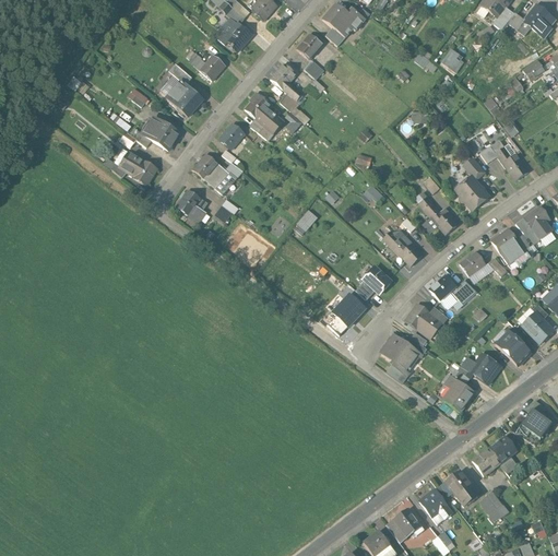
[(260,0),(252,10),(264,20),(277,4),(272,0),(260,0)]
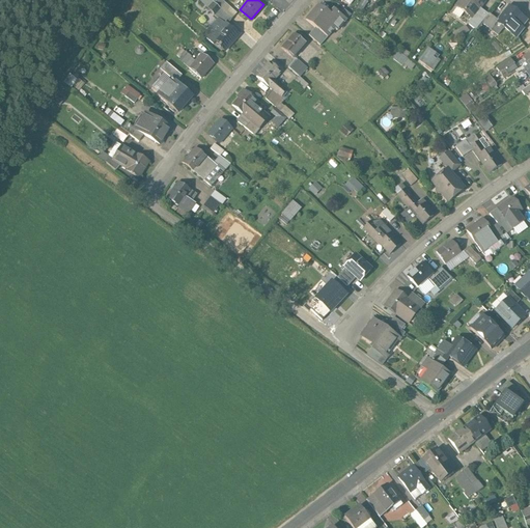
[(362,10),(367,0),(358,0),(355,6),(362,10)]
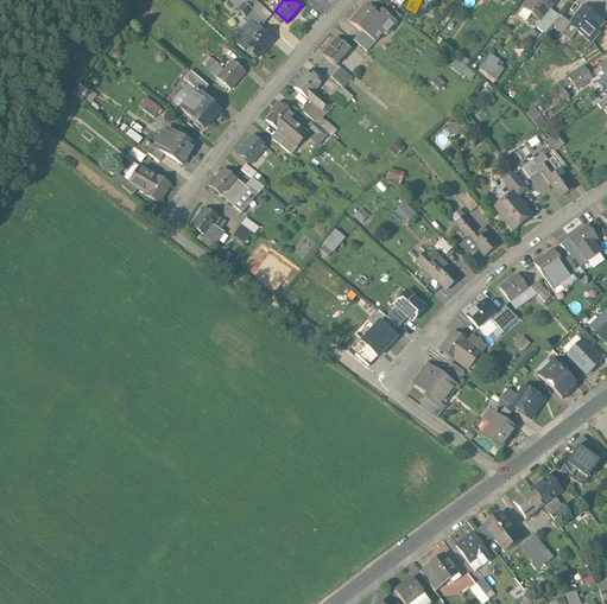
[(526,0),(523,5),(543,19),(556,0),(526,0)]
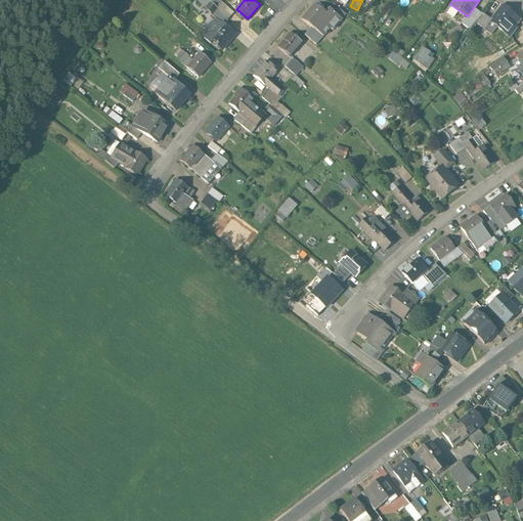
[(335,1),(332,5),(344,15),(347,11),(335,1)]
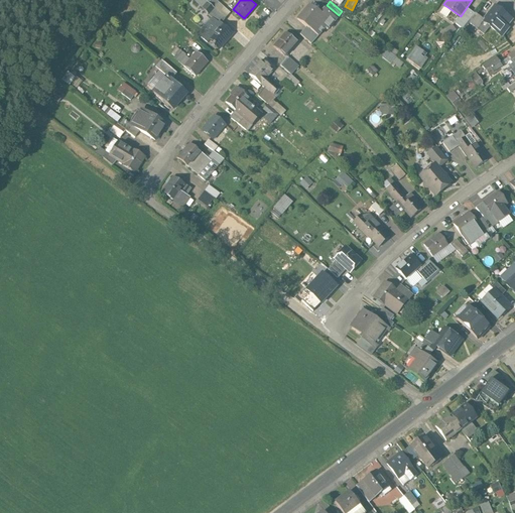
[(310,2),(298,16),(307,24),(318,33),(328,24),(317,16),(322,11),(310,2)]
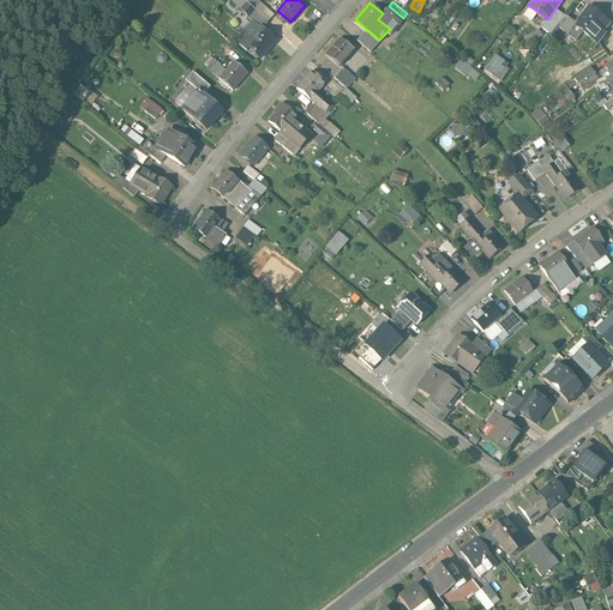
[(590,5),(576,23),(566,34),(575,41),(582,31),(596,42),(604,32),(596,26),(605,17),(590,5)]
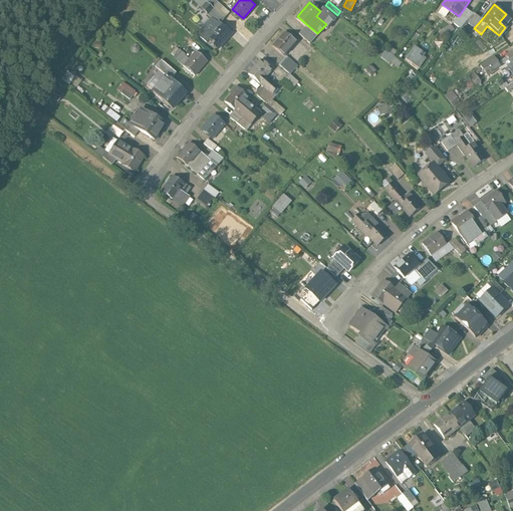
[(325,5),(320,11),(316,16),(326,24),(329,26),(338,15),(337,15),(325,5)]
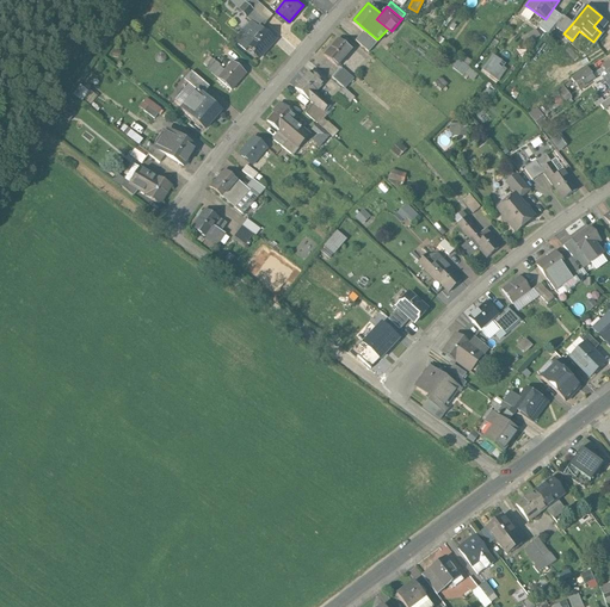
[(276,38),(253,19),(244,31),(252,38),(247,44),(260,55),(276,38)]
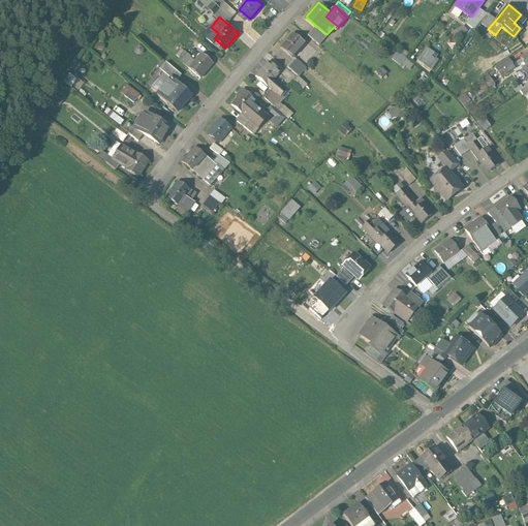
[(463,23),(452,29),(455,35),(467,29),(463,23)]
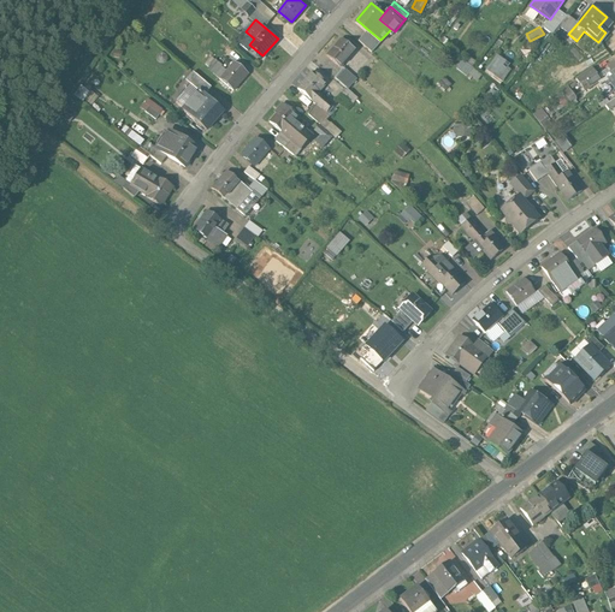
[(380,40),(367,29),(359,39),(372,49),(380,40)]
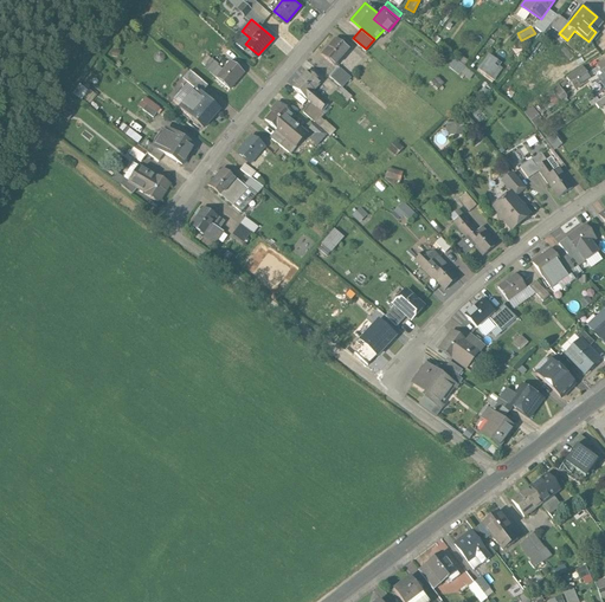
[(349,47),(336,36),(322,52),(335,64),(349,47)]
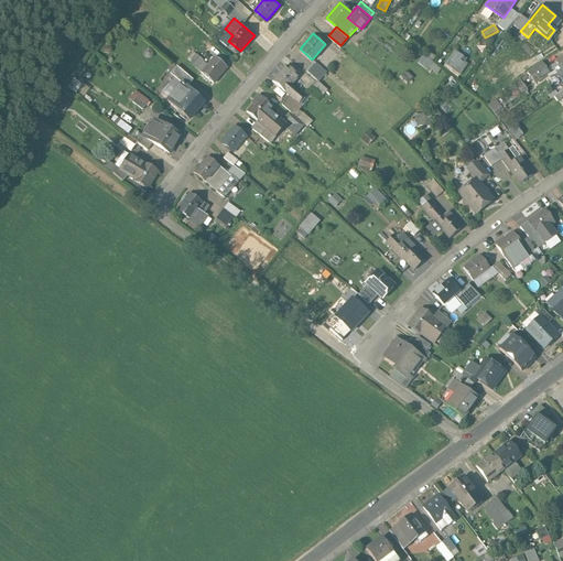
[(469,58),(452,45),(443,57),(462,71),(469,58)]
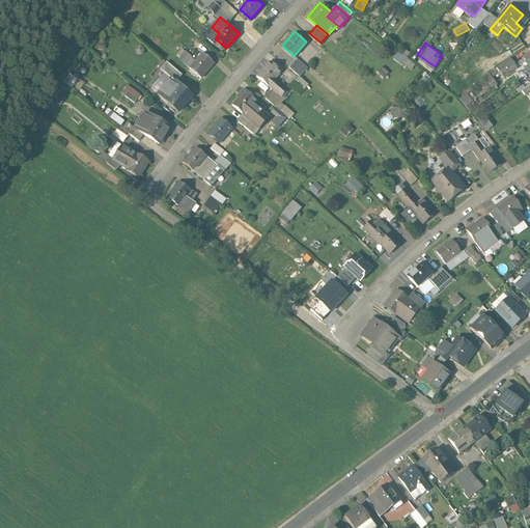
[(394,56),(412,66),(416,60),(397,50),(394,56)]
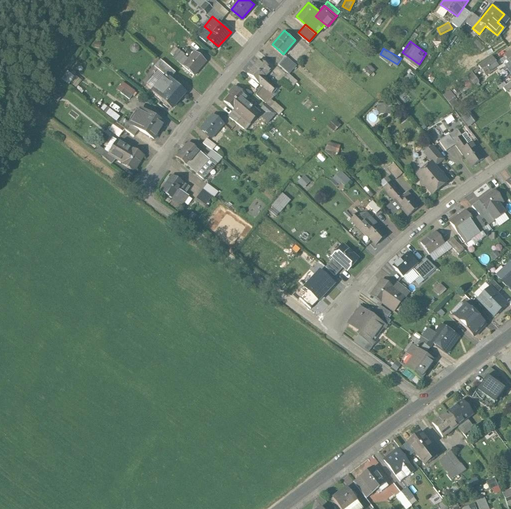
[(203,64),(192,55),(189,58),(183,53),(184,52),(179,49),(173,56),(194,74),(203,64)]
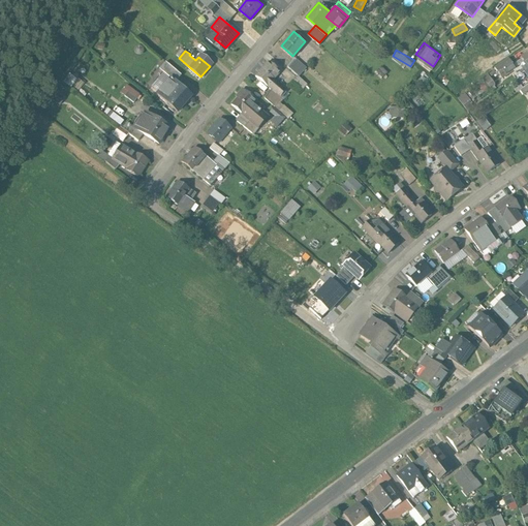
[(527,53),(525,56),(527,59),(519,65),(521,68),(517,70),(523,80),(527,75),(527,53)]
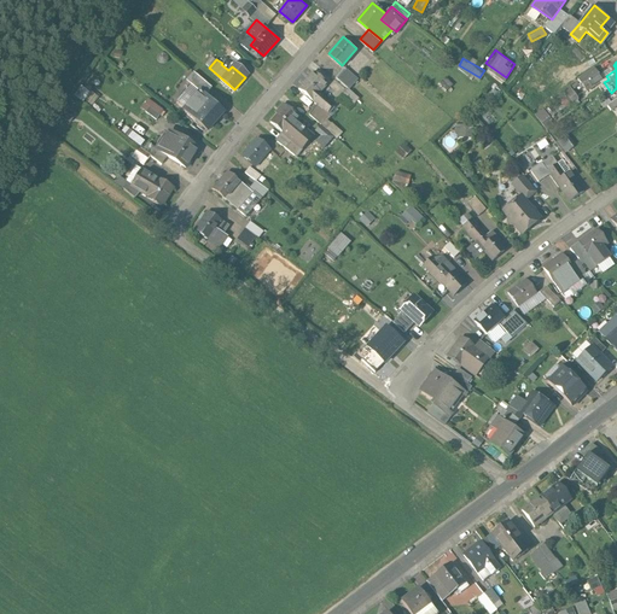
[(354,74),(344,64),(335,74),(344,83),(354,74)]
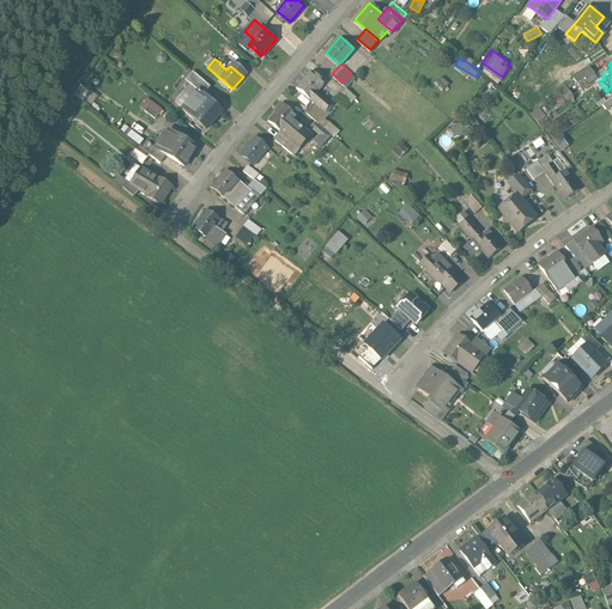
[(598,75),(592,65),(575,75),(581,86),(598,75)]
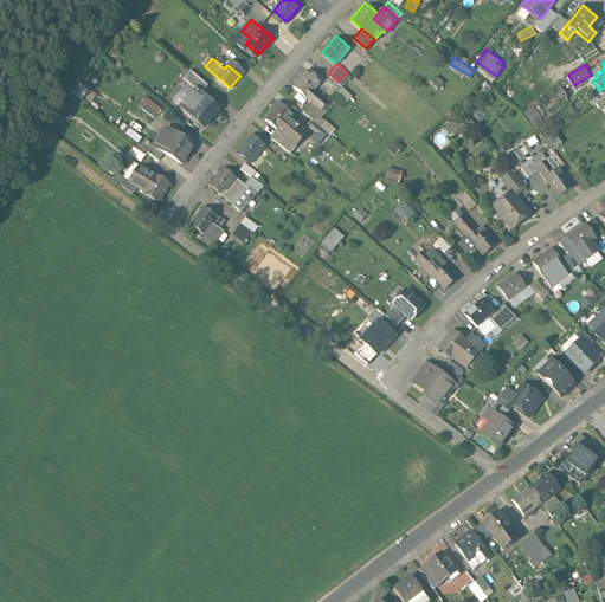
[(308,69),(294,85),(311,101),(303,109),(315,120),(321,112),(321,108),(327,101),(314,89),(321,79),(308,69)]
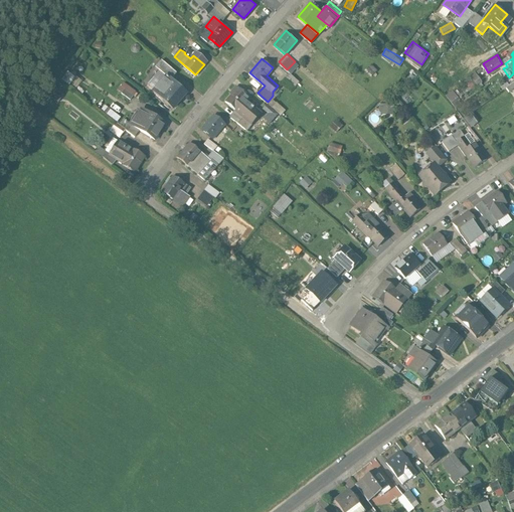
[(67,69),(61,76),(69,82),(75,75),(67,69)]
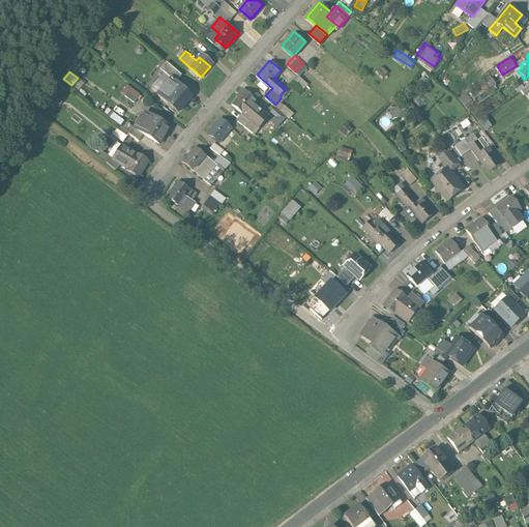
[(488,83),(493,81),(489,71),(483,75),(488,83)]
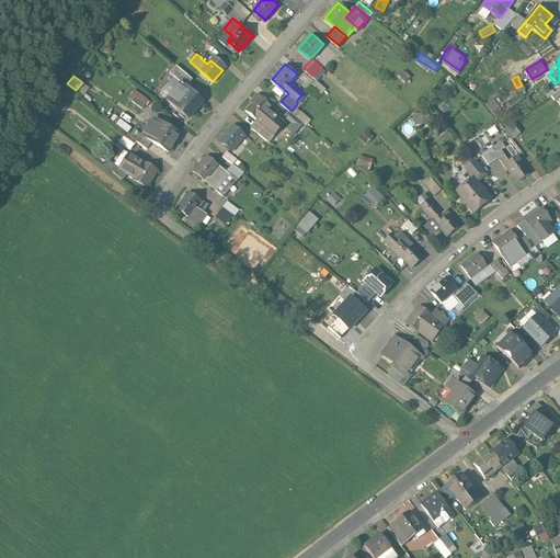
[(204,99),(183,81),(176,89),(175,88),(168,97),(190,116),(204,99)]
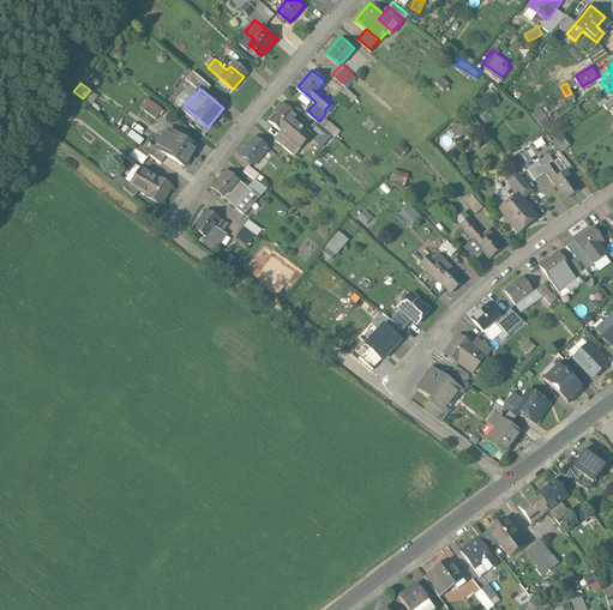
[(148,95),(140,104),(156,115),(163,106),(148,95)]
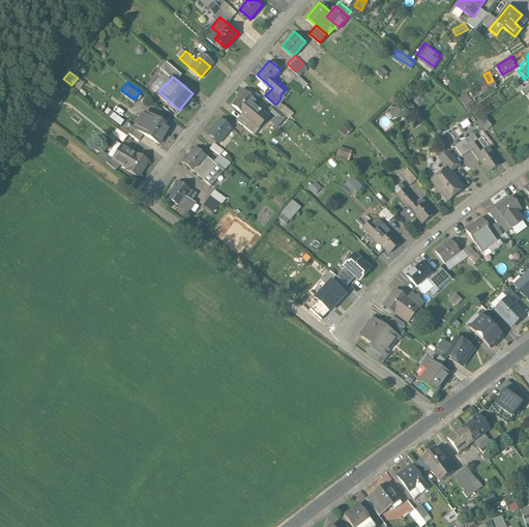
[(257,98),(245,88),(233,103),(258,125),(267,115),(257,106),(258,104),(255,101),(257,98)]
